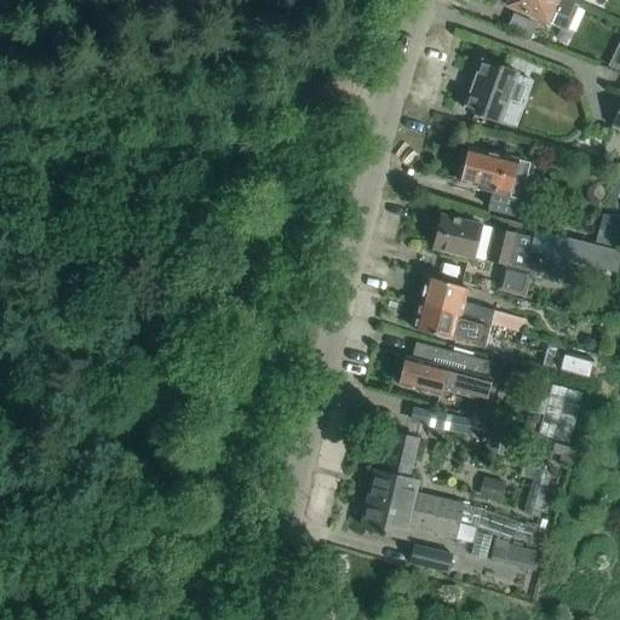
[(504,0),(504,1),(507,3),(506,6),(546,23),(567,32),(578,5),(566,0),(504,0)]
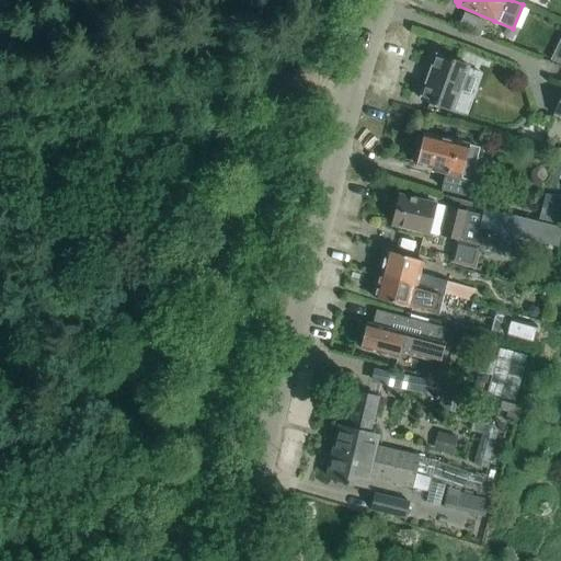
[(484,22),(466,13),(460,25),(479,34),(484,22)]
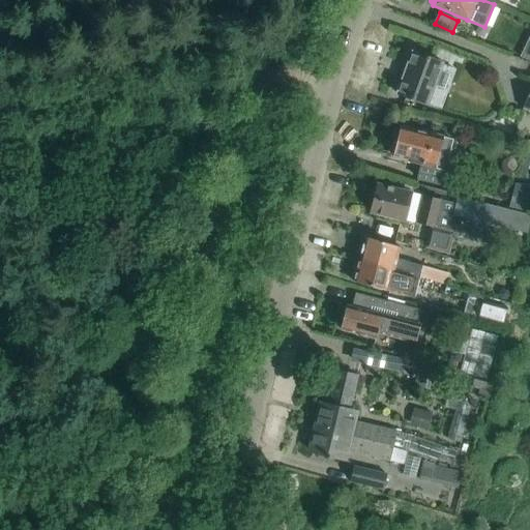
[(412,52),(396,93),(427,105),(442,63),(427,57),(428,54),(417,50),(416,54),(412,52)]
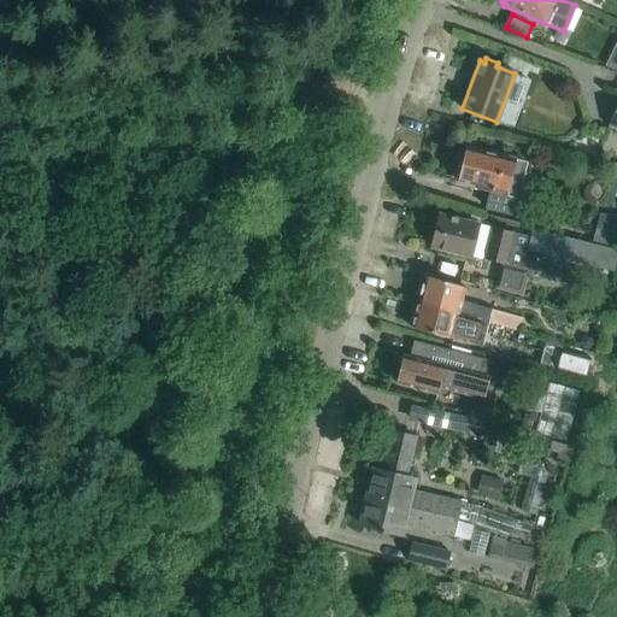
[(469,148),(459,182),(491,189),(486,207),(512,215),(516,198),(521,197),(523,186),(521,183),(527,163),(469,148)]
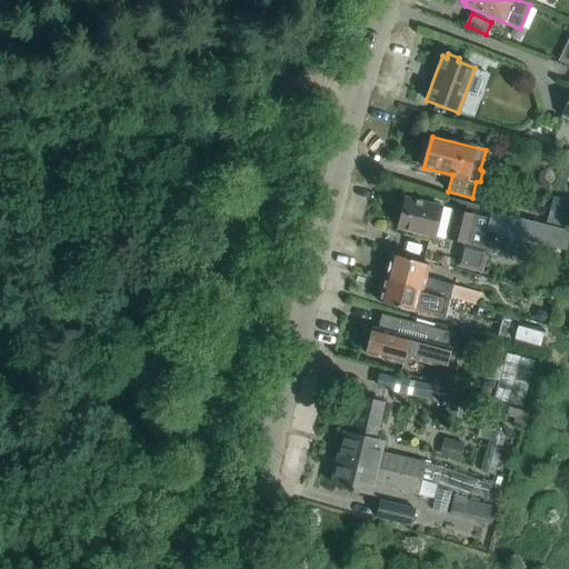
[(568,200),(552,197),(546,226),(568,231),(568,200)]
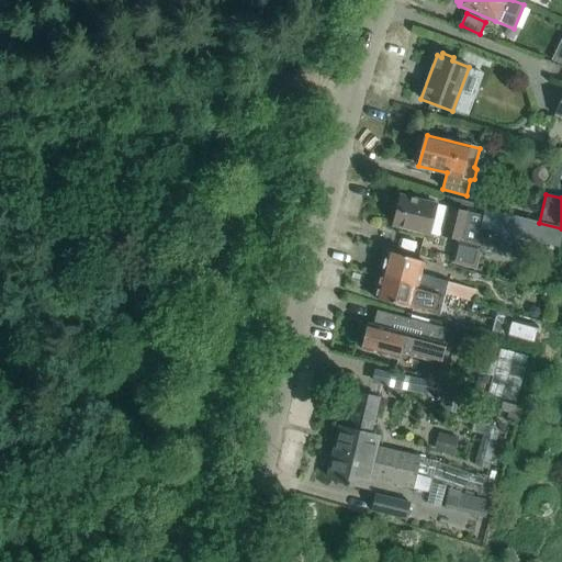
[(487,206),(485,216),(449,208),(436,205),(436,204),(400,195),(392,225),(429,235),(429,234),(460,240),(461,238),(479,243),(483,226),(559,245),(561,232),(561,228),(539,223),(487,211),(489,206),(487,206)]
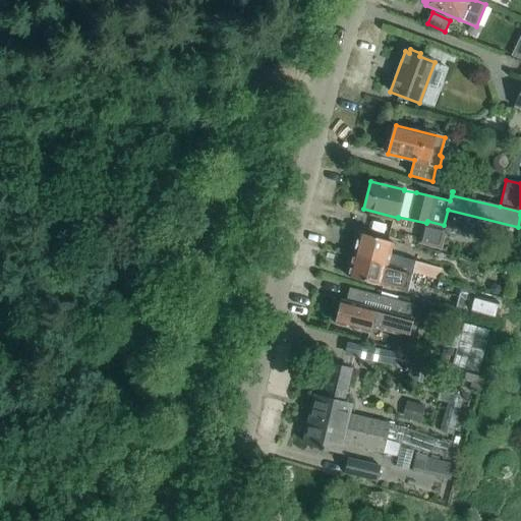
[(432,230),(426,246),(446,252),(451,236),(432,230)]
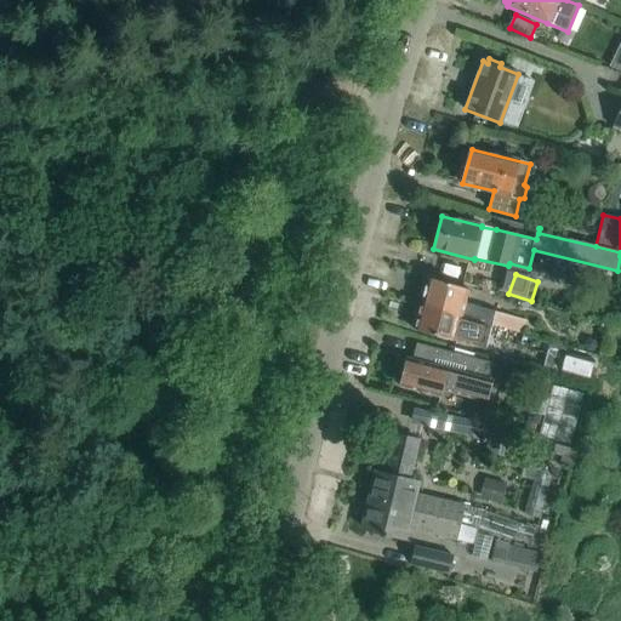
[(427,278),(421,303),(491,324),(522,332),(525,319),(495,311),(466,302),(469,288),(427,278)]
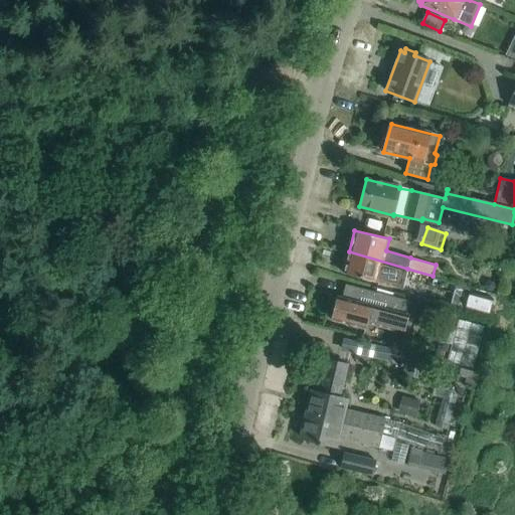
[(401,289),(407,269),(349,251),(343,273),(401,289)]
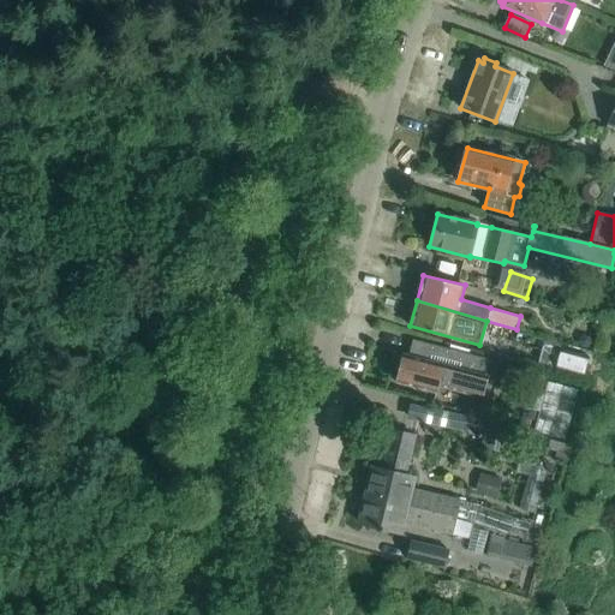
[(490,359),(470,354),(412,340),(408,356),(402,354),(396,383),(436,393),(437,386),(481,398),(490,359)]
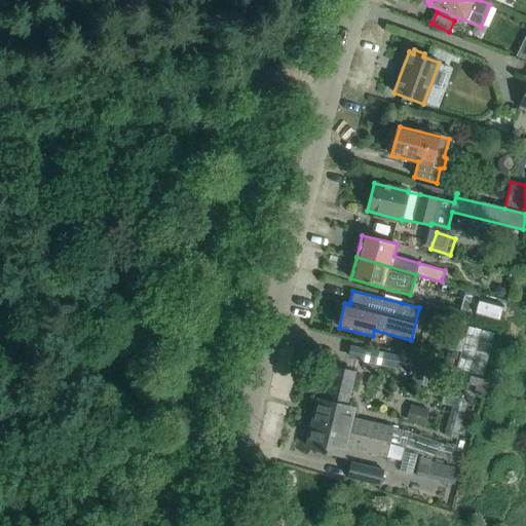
[(470,315),(498,323),(503,304),(476,296),(470,315)]
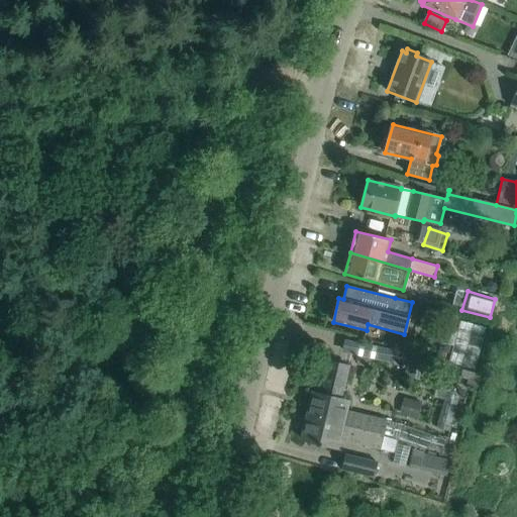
[(468,323),(454,366),(481,374),(493,331),(468,323)]
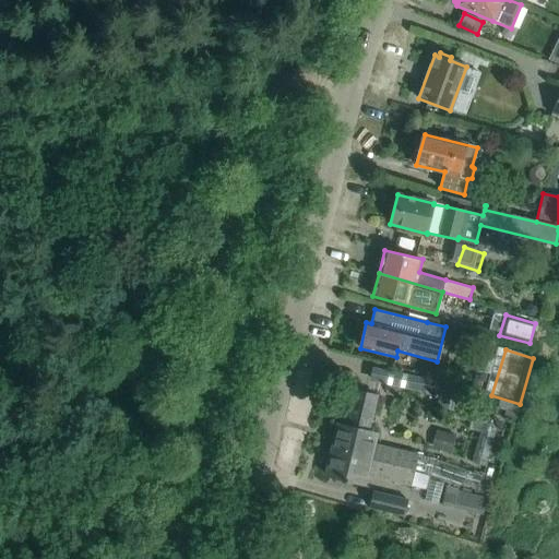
[(379,373),(379,393),(393,393),(393,373),(379,373)]
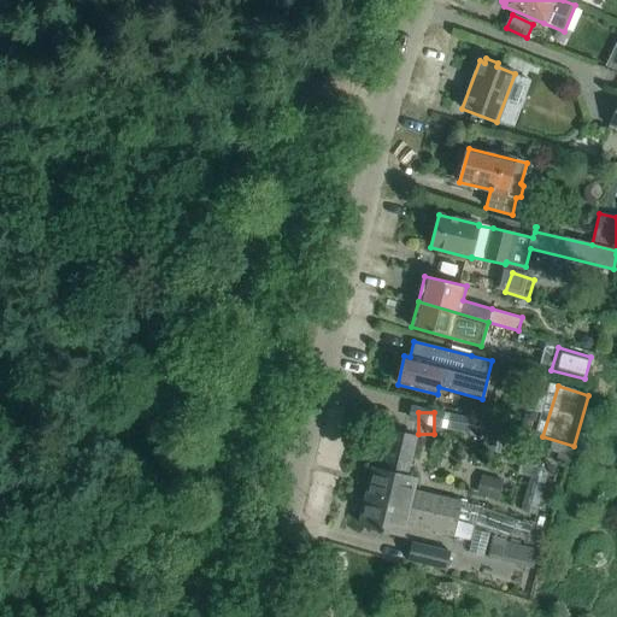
[(487,422),(482,448),(503,453),(507,427),(487,422)]
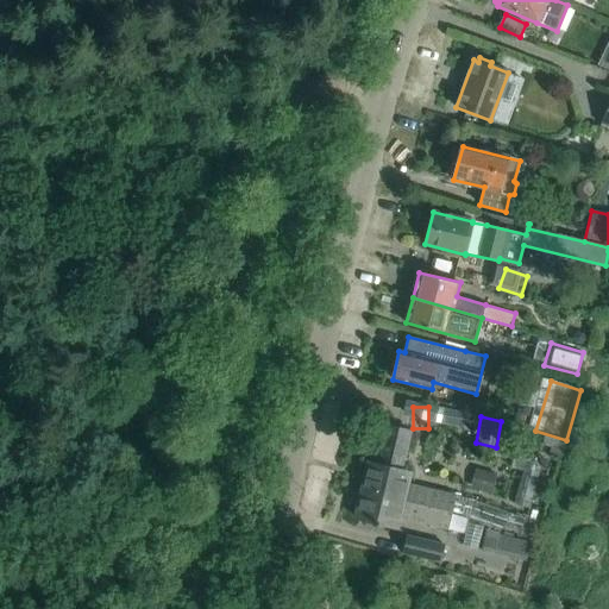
[(369,464),(362,490),(452,513),(456,496),(407,484),(409,473),(400,471),(409,431),(387,426),(381,454),(383,454),(381,466),(369,464)]
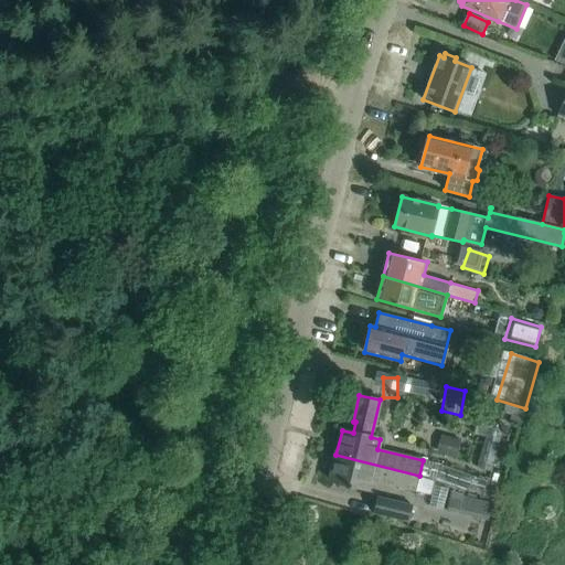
[(447,438),(441,458),(460,462),(466,443),(447,438)]
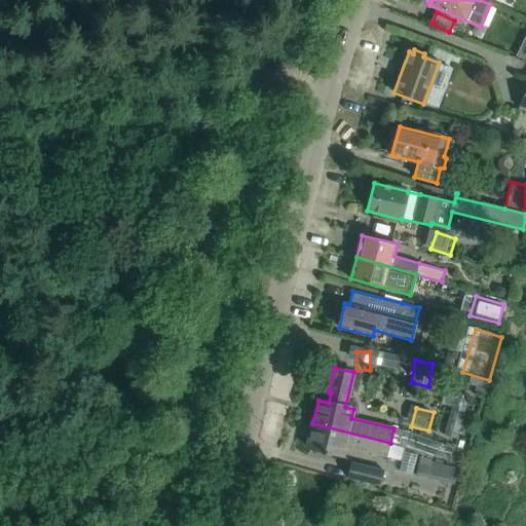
[(390,443),(312,423),(307,447),(324,451),(323,453),(326,453),(326,452),(342,456),(344,446),(387,456),(390,443)]
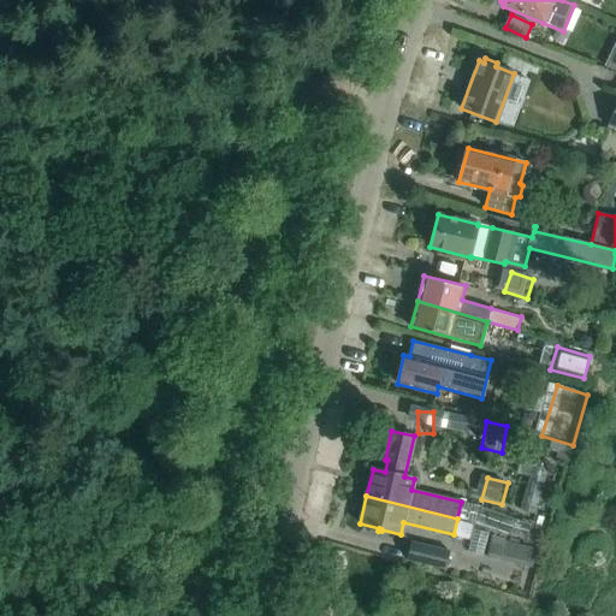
[(493,539),(490,555),(533,567),(538,550),(493,539)]
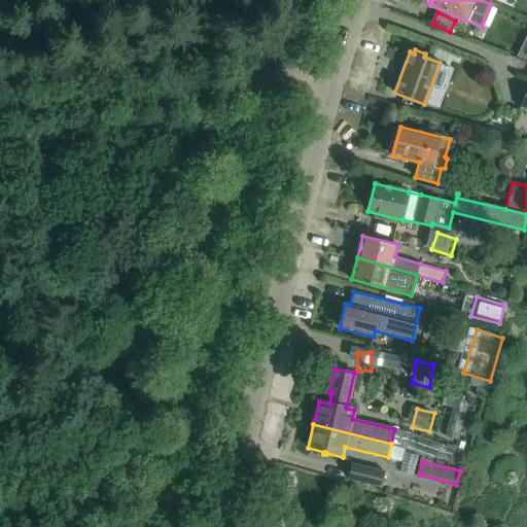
[(381,486),(384,471),(352,463),(349,479),(381,486)]
